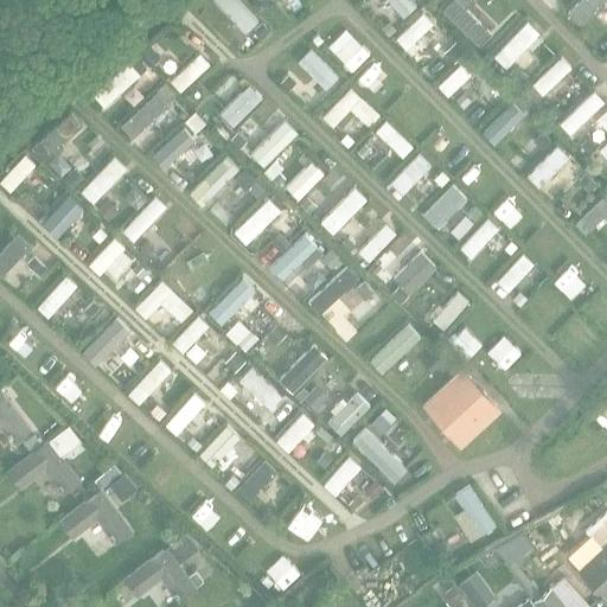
[(257,19),(240,0),(213,0),(244,32),(257,19)]
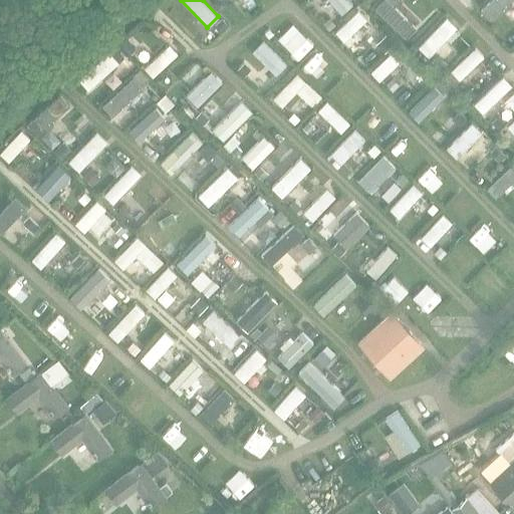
[(351,1),(350,0),(329,0),(341,11),(351,1)]
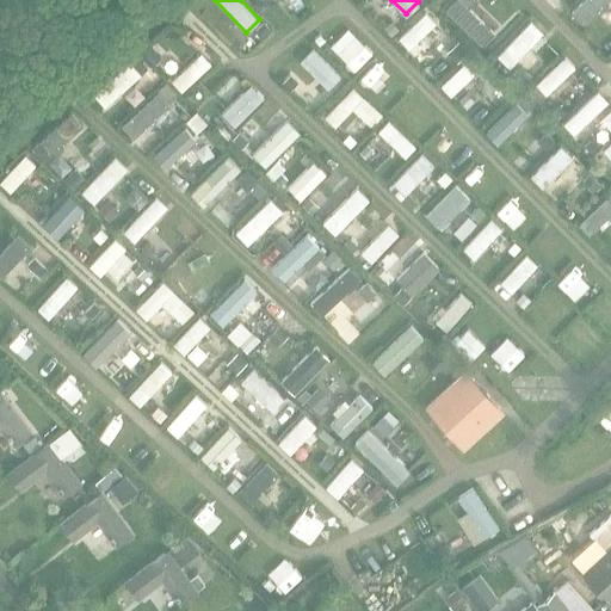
[(454,0),(445,10),(481,44),(493,32),(466,5),(469,0),(454,0)]
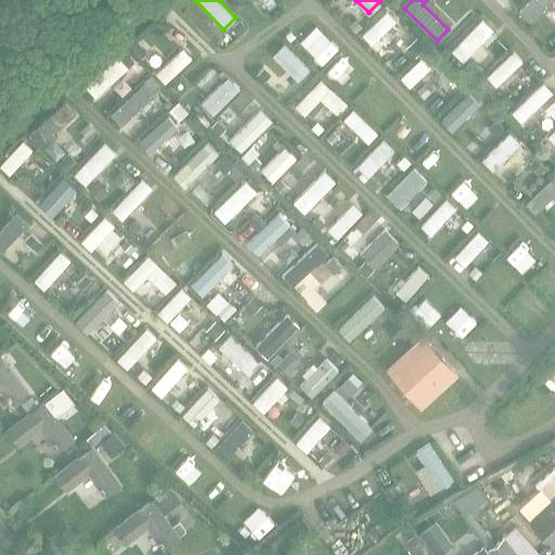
[(529,22),(551,0),(529,0),(518,11),(529,22)]
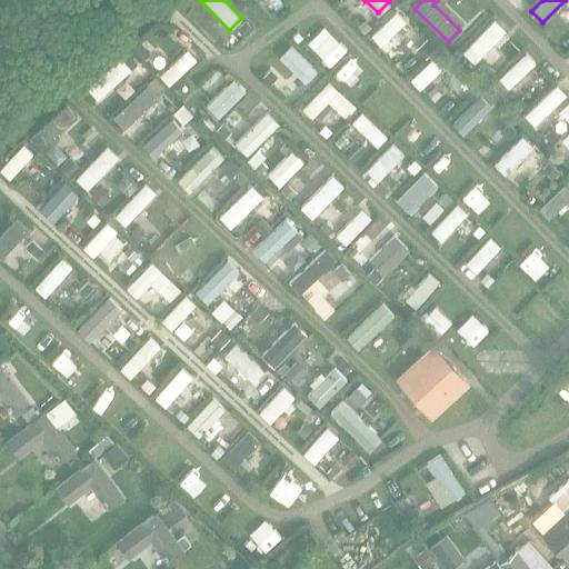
[(380,46),(405,21),(396,11),(370,36),(380,46)]
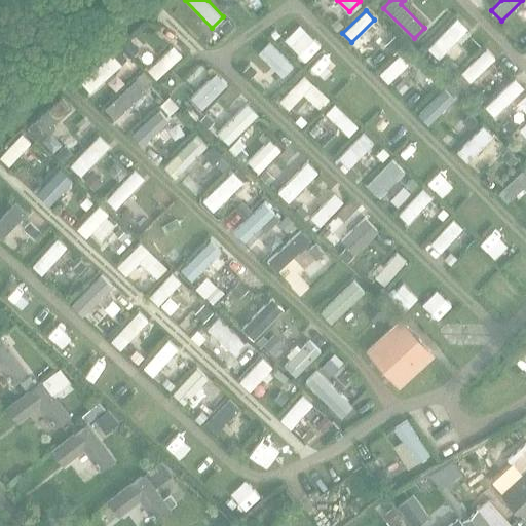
[(337,34),(349,22),(340,13),(332,23),(333,24),(330,28),(337,34)]
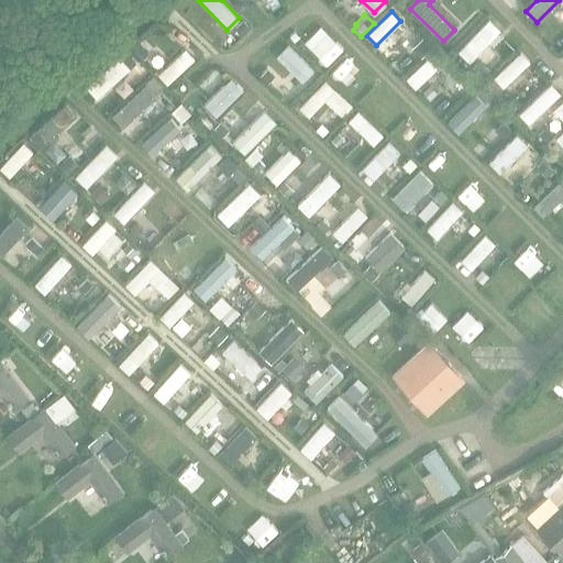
[(499,30),(488,20),(457,51),(468,62),(499,30)]
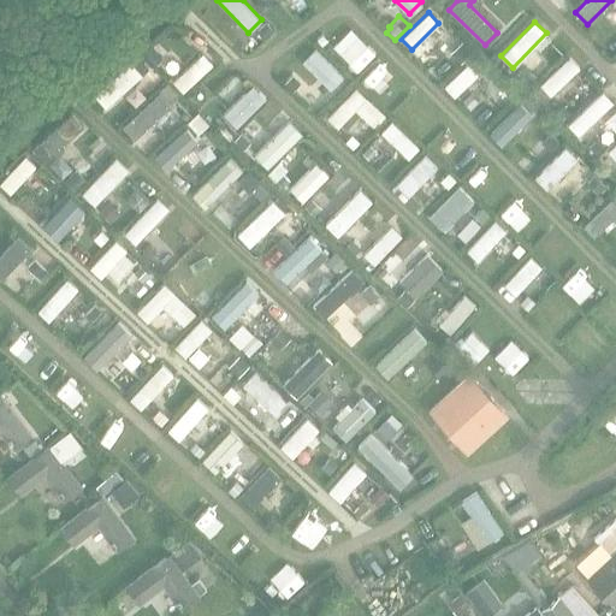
[(347,80),(309,42),(300,53),(337,89),(347,80)]
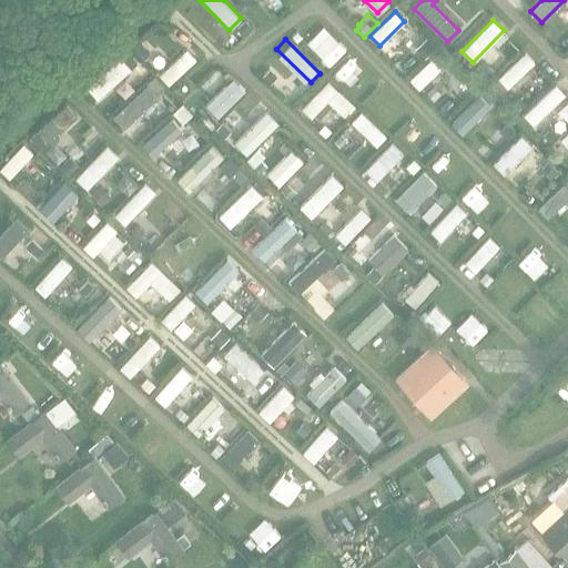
[(195,59),(186,49),(159,74),(168,84),(195,59)]
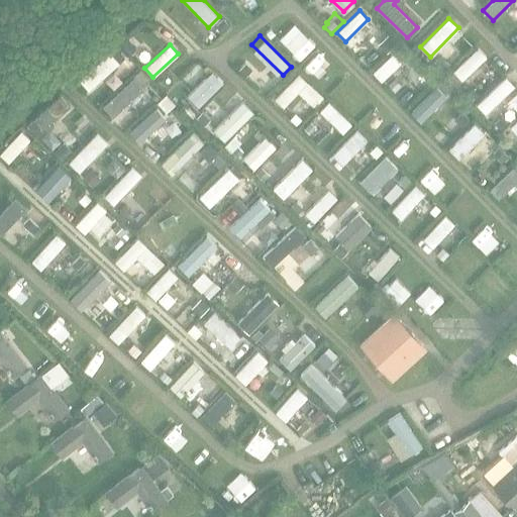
[(109,53),(79,80),(88,90),(124,58),(115,47),(109,53)]
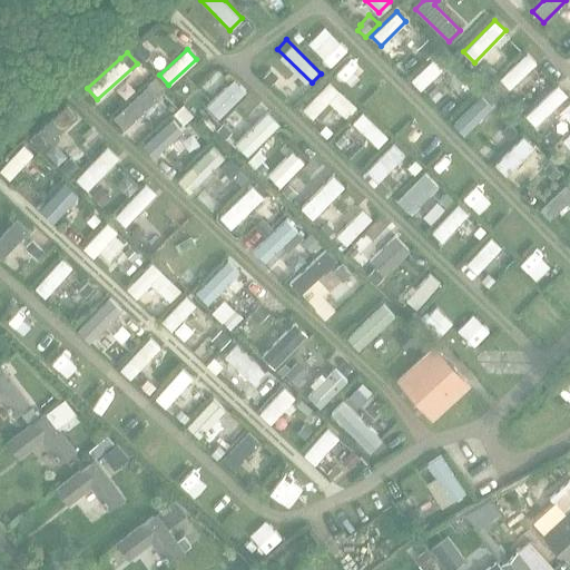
[(420,89),(446,62),(438,52),(410,79),(420,89)]
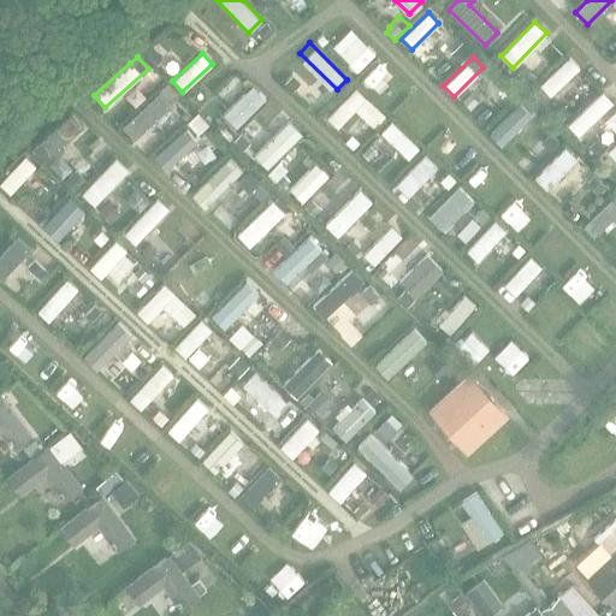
[(550,95),(579,67),(569,57),(539,84),(550,95)]
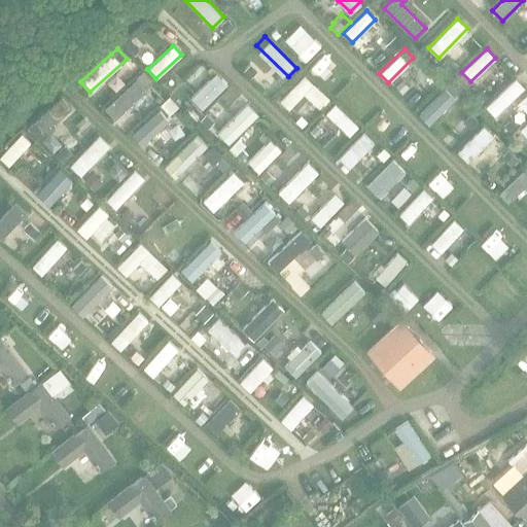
[(136,79),(105,108),(115,118),(134,101),(137,105),(143,99),(140,96),(146,90),(145,90),(151,84),(149,82),(151,80),(142,71),(135,78),(136,79)]
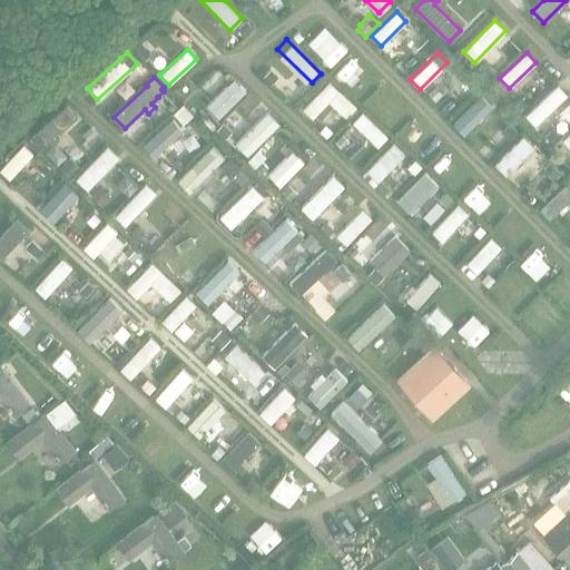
[(234,78),(207,105),(219,117),(246,90),(234,78)]
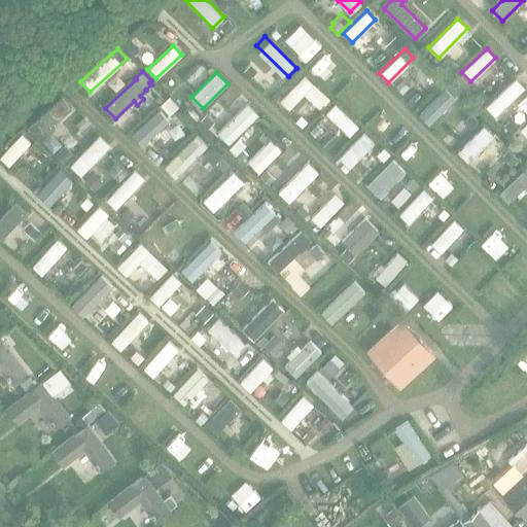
[(325,95),(303,73),(294,82),(316,104),(325,95)]
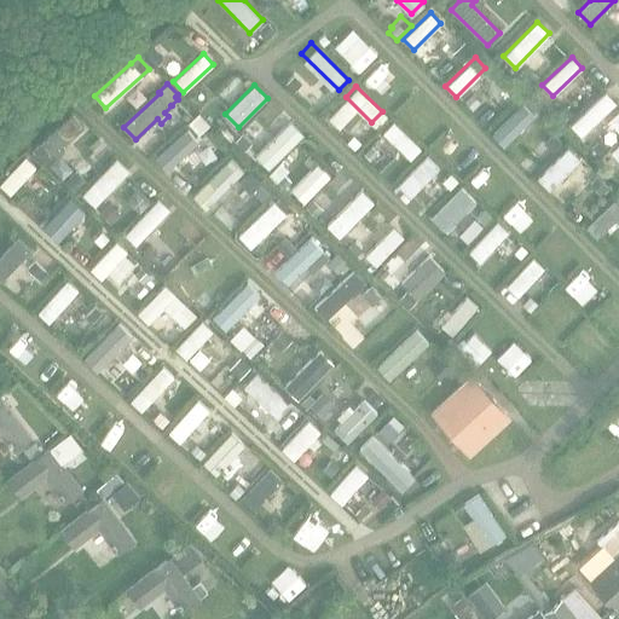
[(580,136),(615,103),(606,93),(571,125),(580,136)]
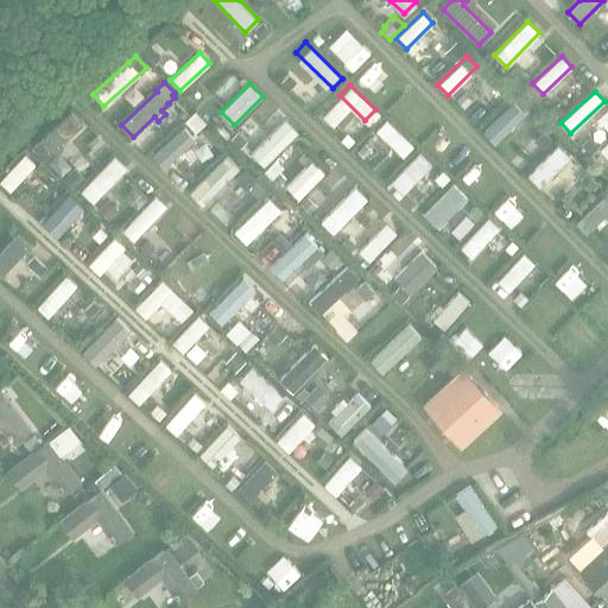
[(494,138),(519,112),(508,102),(483,128),(494,138)]
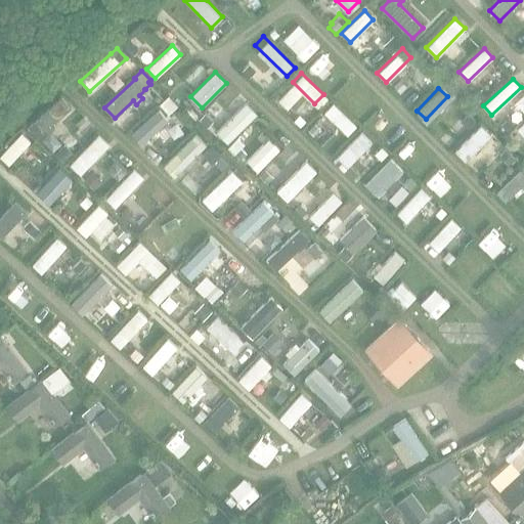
[(161,105),(132,133),(140,142),(159,125),(163,128),(168,123),(165,119),(169,115),(171,117),(176,111),(174,108),(177,105),(168,95),(159,103),(161,105)]
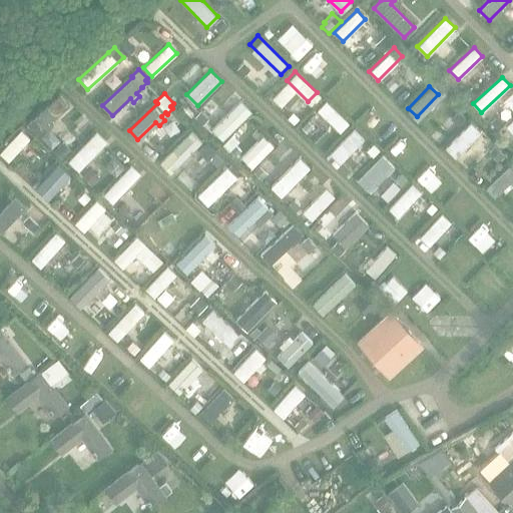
[(36,133),(69,104),(60,94),(27,123),(36,133)]
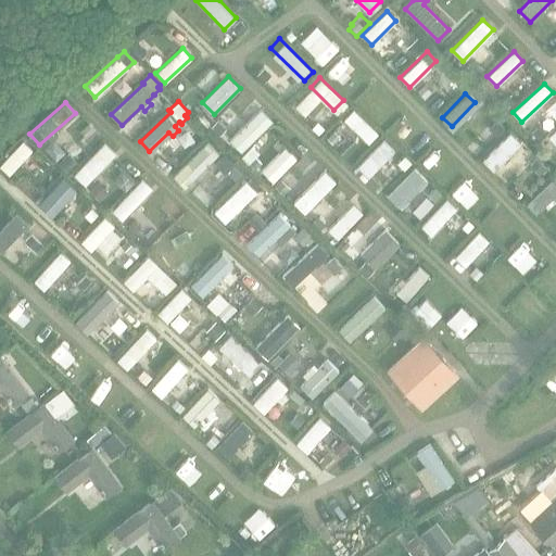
[(261,109),(229,139),(241,151),(273,121),(261,109)]
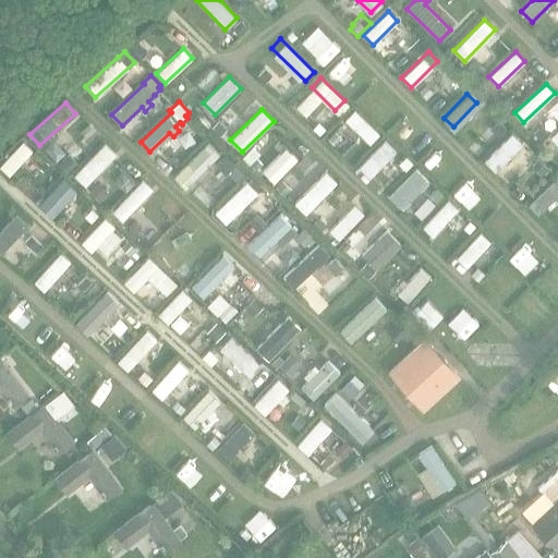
[(378,133),(354,110),(346,120),(370,143),(378,133)]
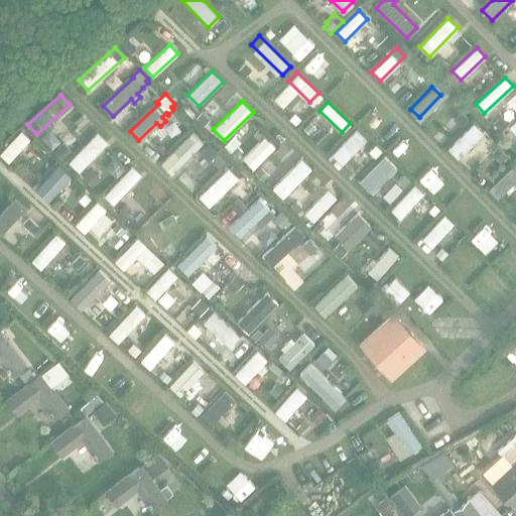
[(458,158),(483,133),(473,123),(447,148),(458,158)]
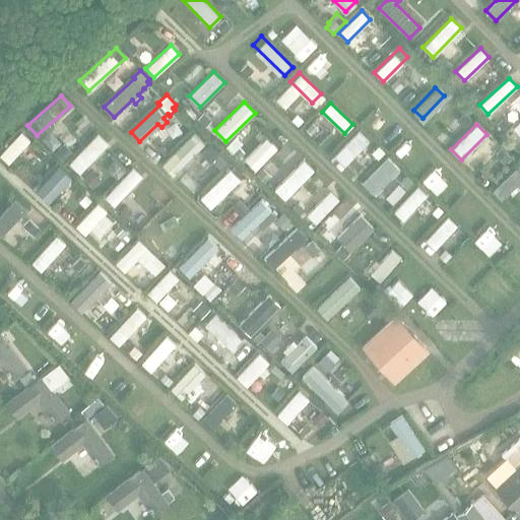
[(343,166),(369,141),(359,131),(334,155),(343,166)]
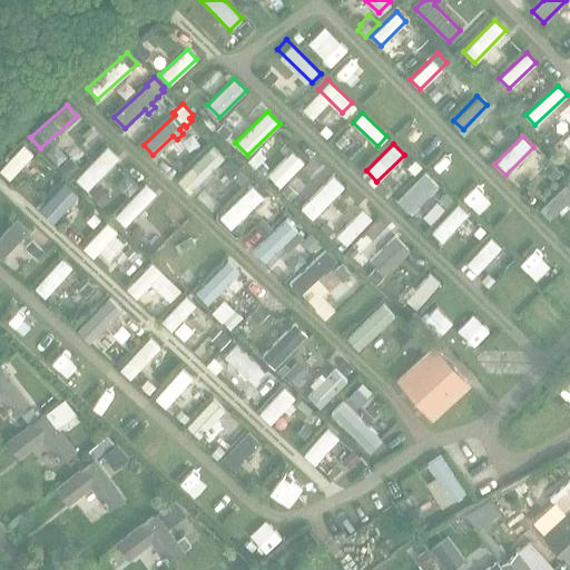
[(22,145),(0,168),(0,170),(9,179),(32,154),(22,145)]
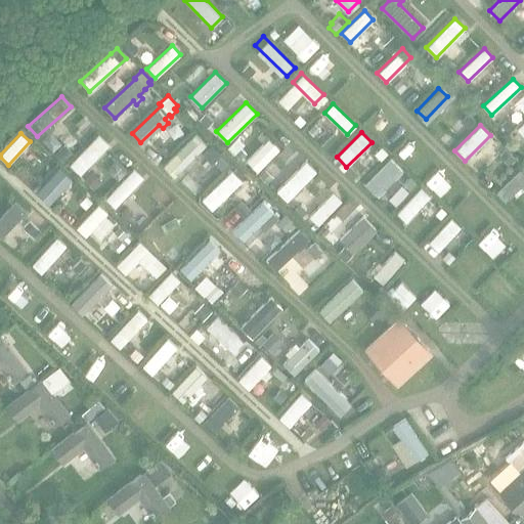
[(80,174),(108,143),(98,134),(70,164),(80,174)]
